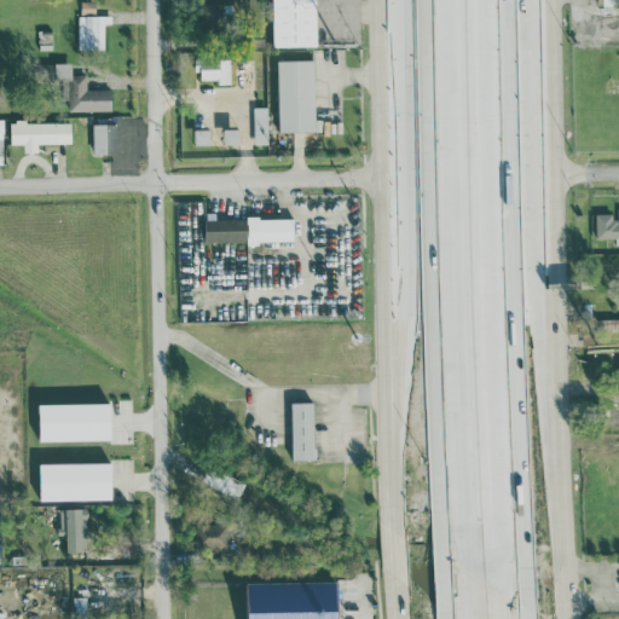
[(272,0),(273,47),(317,46),(316,0),(272,0)]
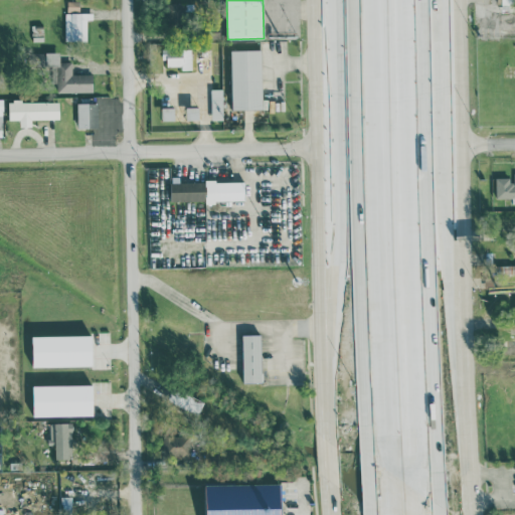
[(514,10),(514,0),(497,0),(498,10),(514,10)]
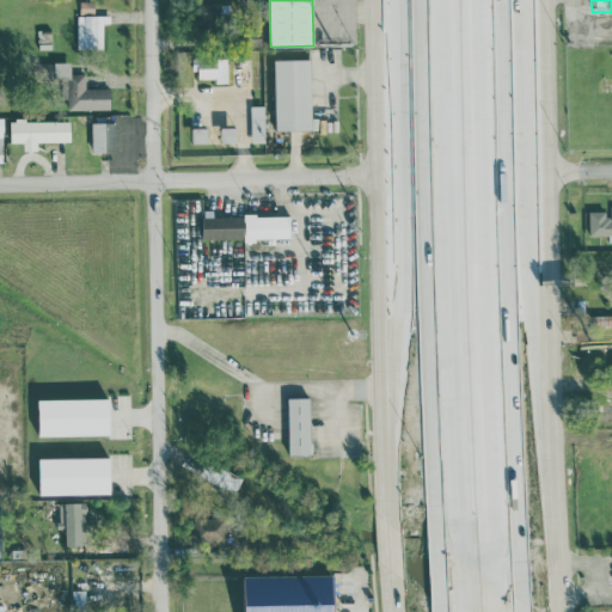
[(93,13),(95,1),(80,1),(80,13),(93,13)]
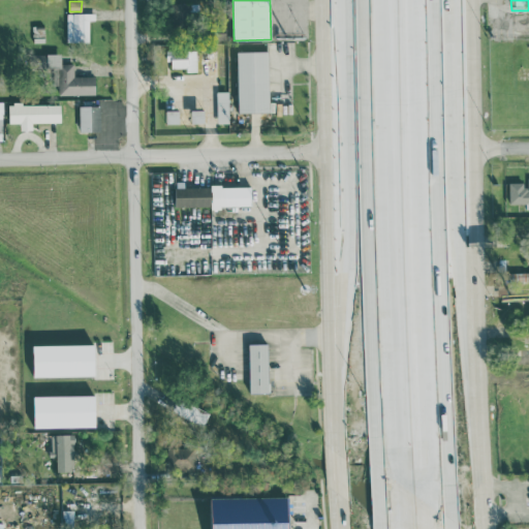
[(185,28),(185,3),(172,3),(173,28),(185,28)]
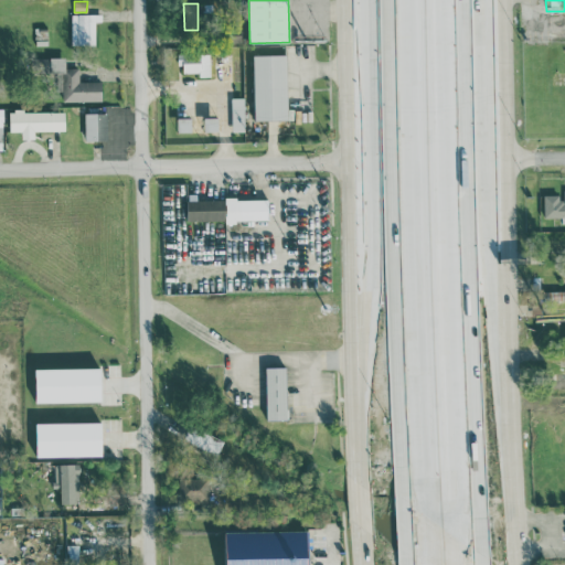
[(95,45),(95,22),(102,22),(102,13),(72,13),(72,45),(95,45)]
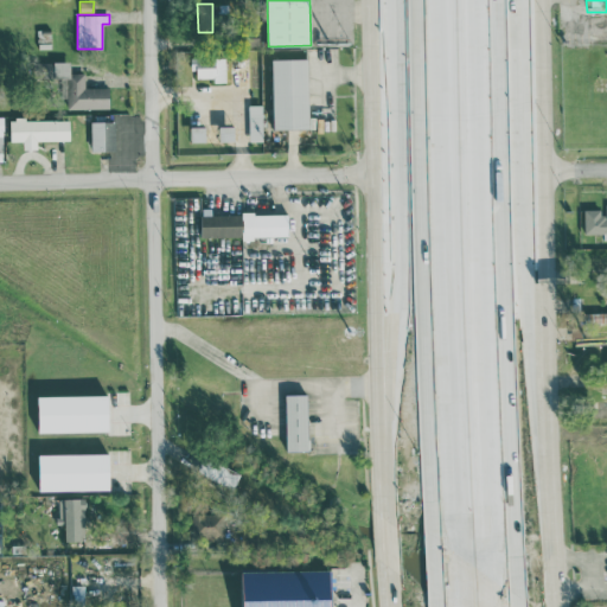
[(193,58),(193,78),(213,77),(213,82),(227,82),(225,57),(193,58)]
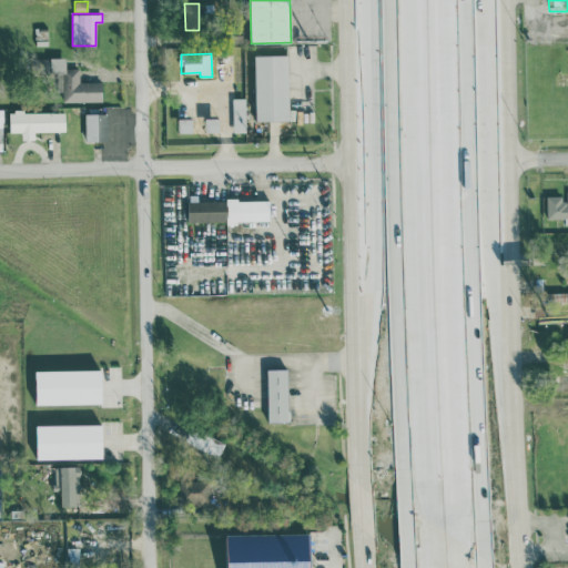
[(254,56),(256,121),(290,121),(288,56),(254,56)]
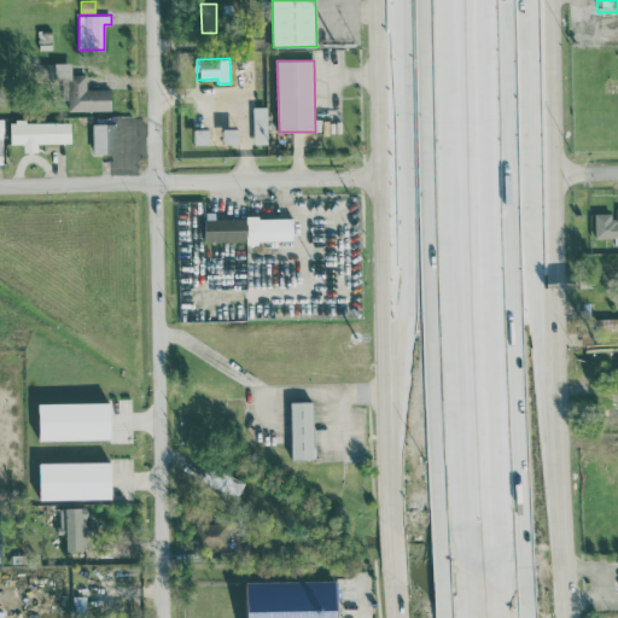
[(111,88),(86,89),(86,74),(71,74),(71,62),(54,63),(54,80),(62,79),(63,99),(68,99),(68,111),(111,110),(111,88)]
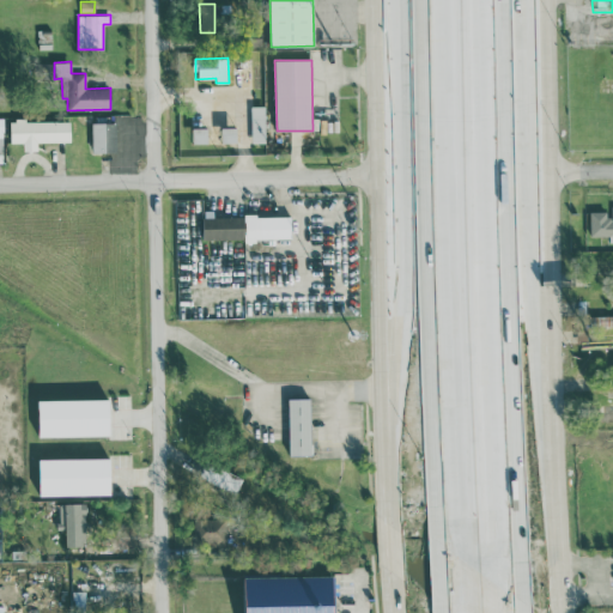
[(265,105),(252,105),(252,143),(265,143),(265,105)]
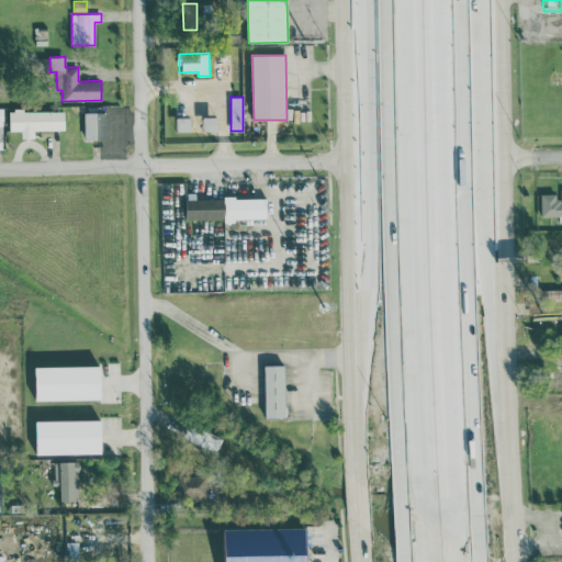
[(10,131),(21,131),(22,138),(34,138),(34,131),(65,130),(64,110),(9,111),(10,131)]
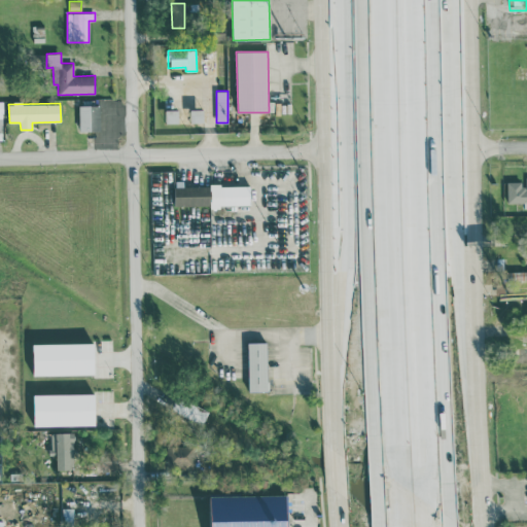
[(79,132),(100,131),(100,105),(71,106),(72,123),(79,123),(79,132)]
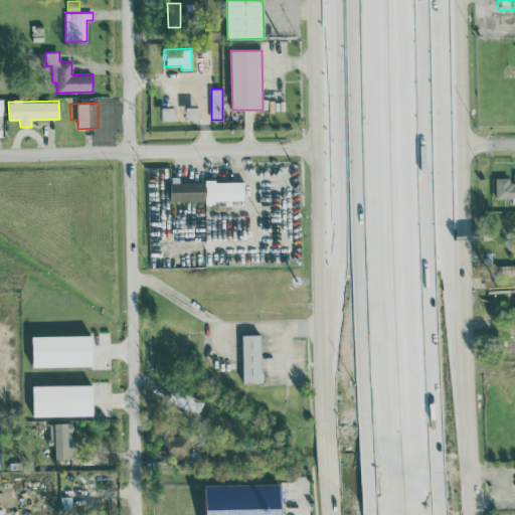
[(198,107),(186,107),(186,120),(199,119),(198,107)]
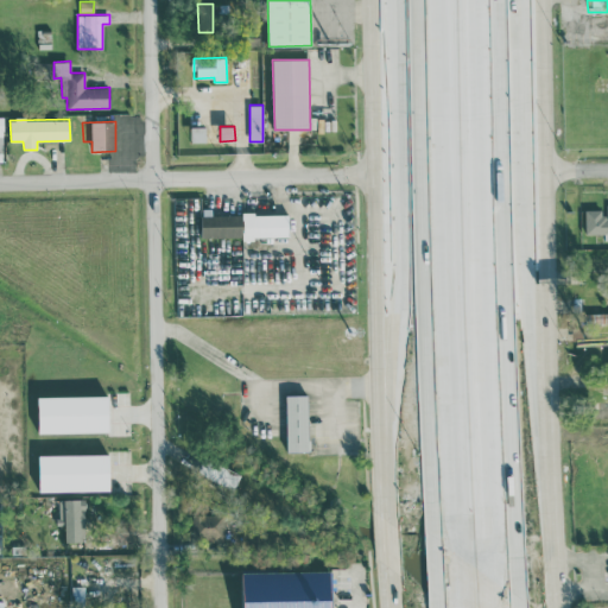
[(206,143),(207,127),(191,127),(191,141),(206,143)]
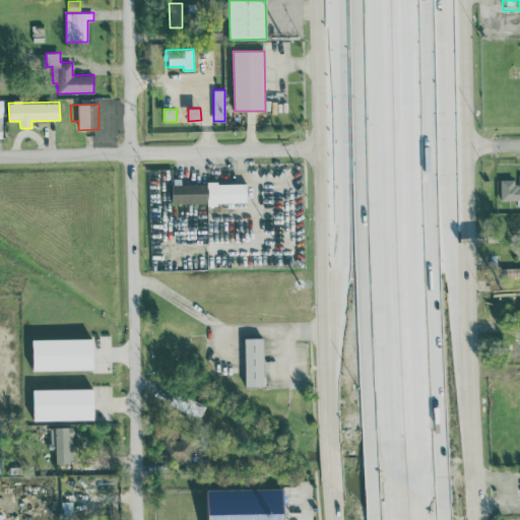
[(500,180),(501,200),(517,200),(517,205),(519,204),(519,174),(517,175),(517,179),(500,180)]
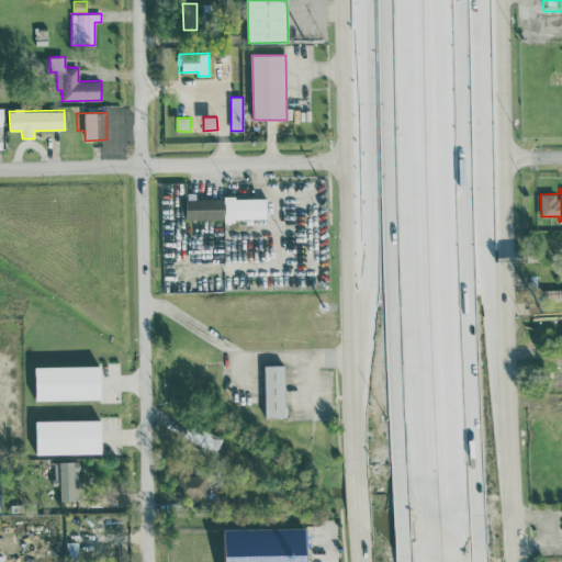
[(267,197),(184,198),(186,220),(267,217),(267,197)]
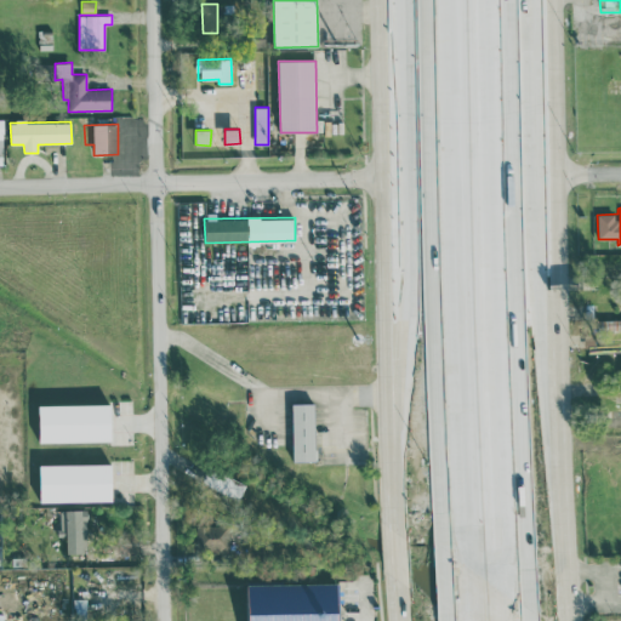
[(620,318),(600,319),(602,330),(620,329),(620,318)]
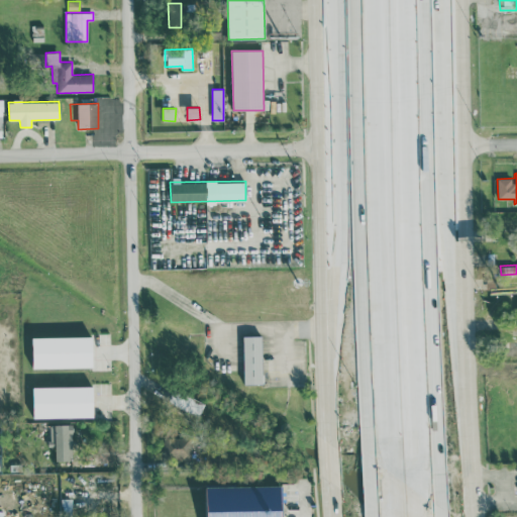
[(32,367),(93,366),(92,334),(32,335),(32,367)]
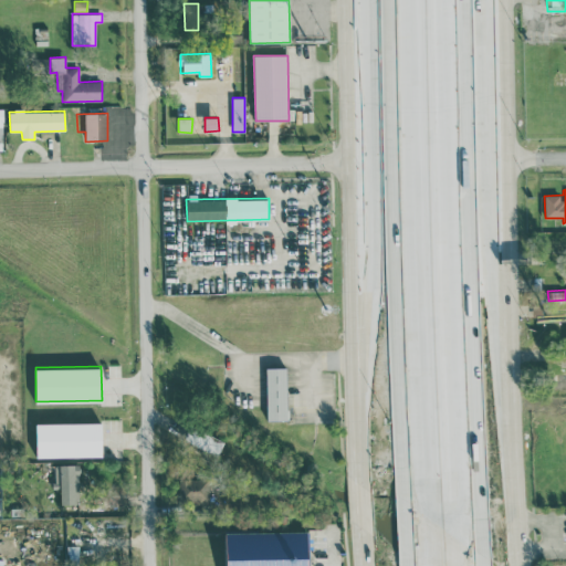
[(268,420),(287,419),(286,366),(265,366),(268,420)]
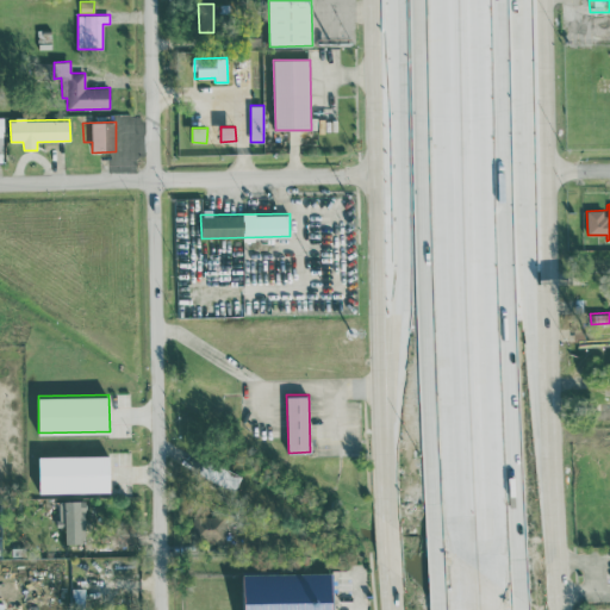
[(595,419),(609,418),(609,400),(595,402),(595,419)]
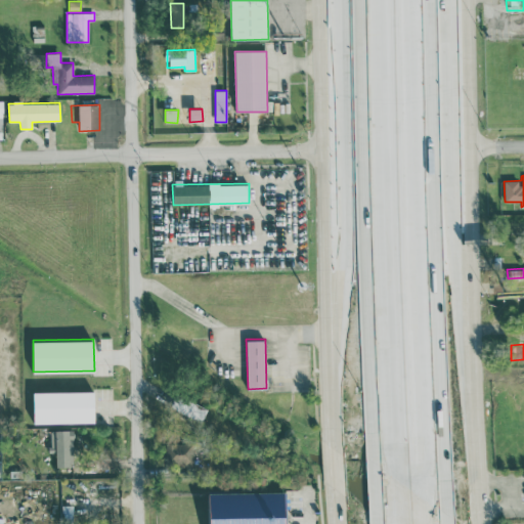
[(33,390),(34,423),(94,422),(94,390),(33,390)]
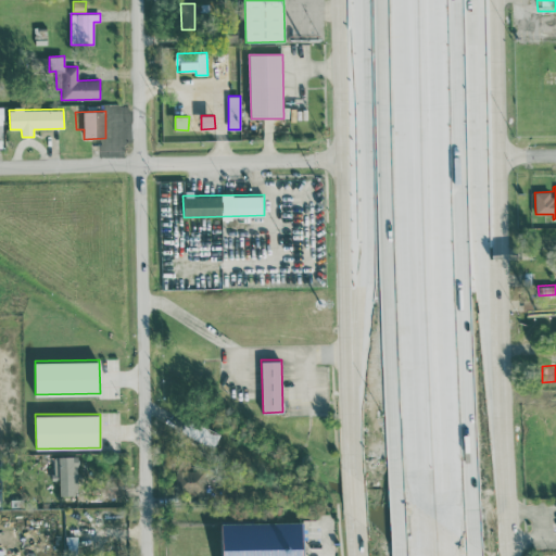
[(181,432),(214,446),(220,432),(188,417),(181,432)]
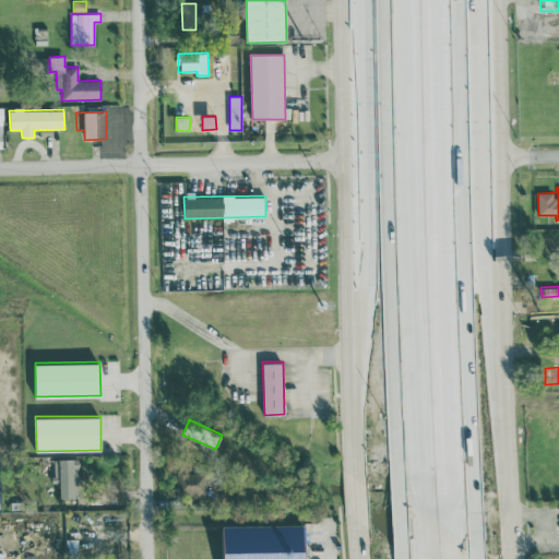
[(60,497),(78,497),(78,458),(52,458),(54,482),(60,482),(60,497)]
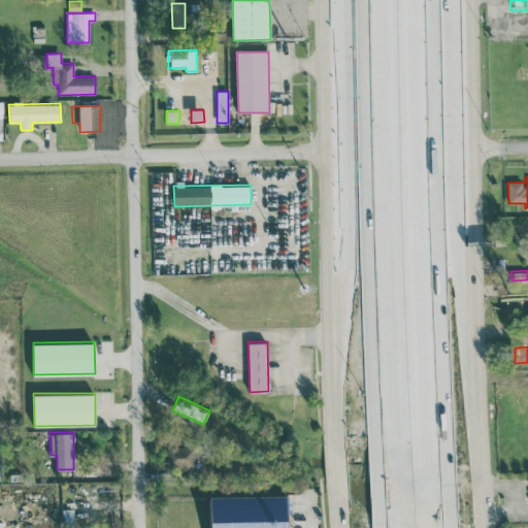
[(288,527),(288,494),(210,496),(210,527),(288,527)]
